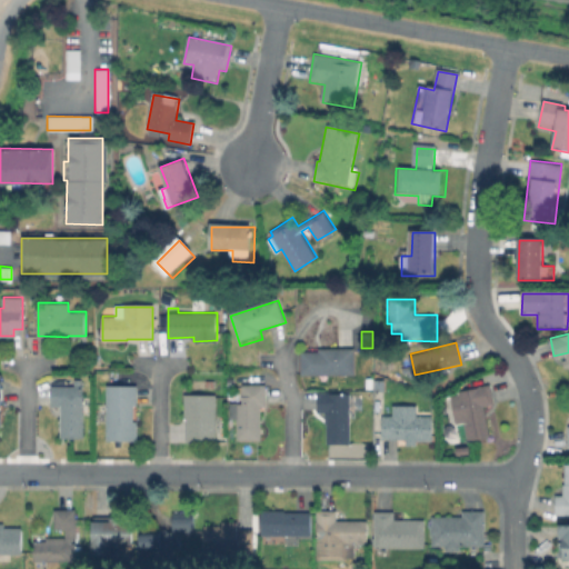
[(299,372),(299,350),(317,350),(317,345),(355,347),(353,375),(299,372)]
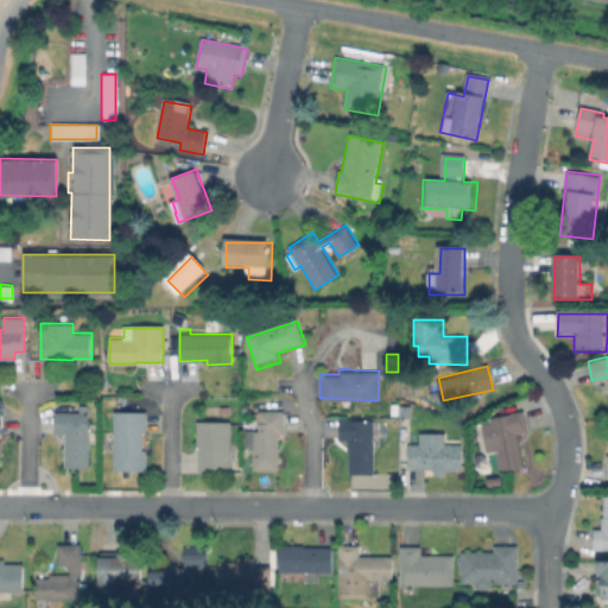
[(88,404),(88,412),(89,412),(89,467),(65,467),(65,434),(56,434),(56,411),(80,412),(80,404),(88,404)]
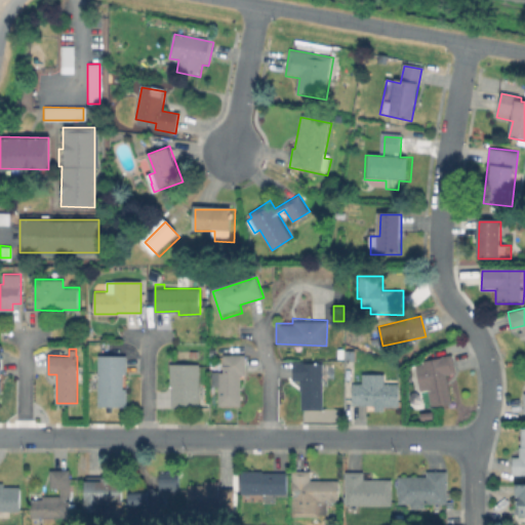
[(246,354),(246,374),(240,374),(241,405),(218,405),(218,386),(212,386),(212,371),(224,371),(224,354),(246,354)]
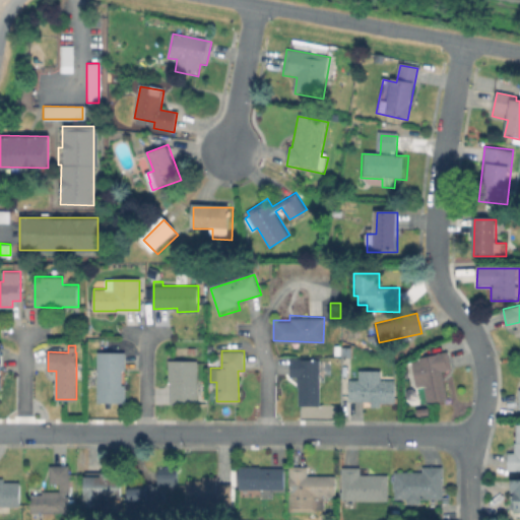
[(126,351),(126,370),(123,370),(123,384),(125,384),(125,402),(98,402),(99,351),(126,351)]
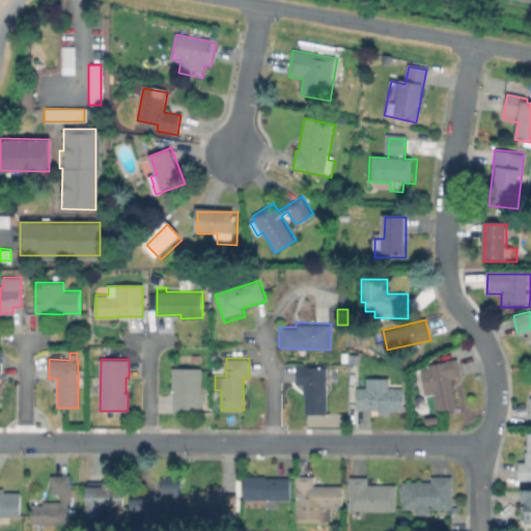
[(453,380),(459,411),(439,415),(437,399),(425,400),(420,372),(462,365),(464,378),(453,380)]
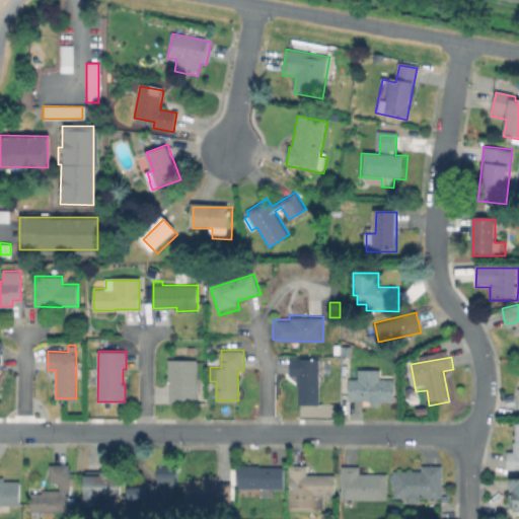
[(198,359),(198,402),(170,402),(170,380),(168,380),(168,359),(198,359)]
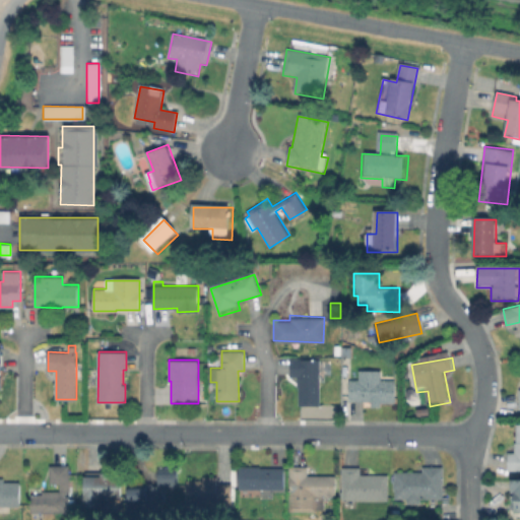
[(323,381),(322,409),(299,409),(299,381),(291,381),(291,362),(323,363),(323,381)]
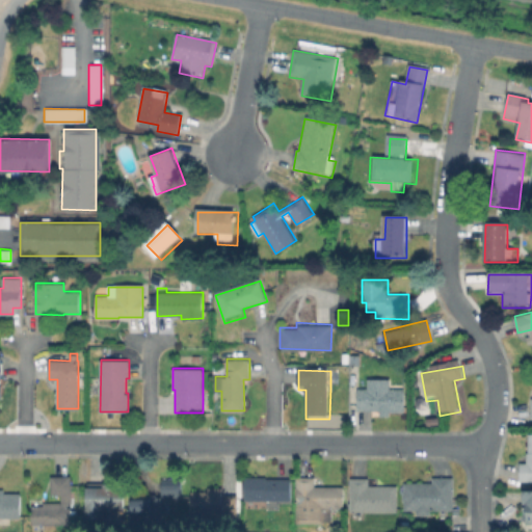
[(358,410),(358,390),(404,390),(404,411),(358,410)]
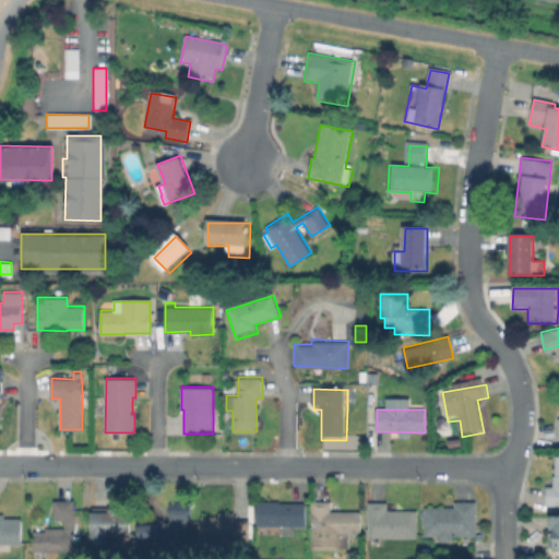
[(448,447),(447,438),(460,437),(461,445),(448,447)]
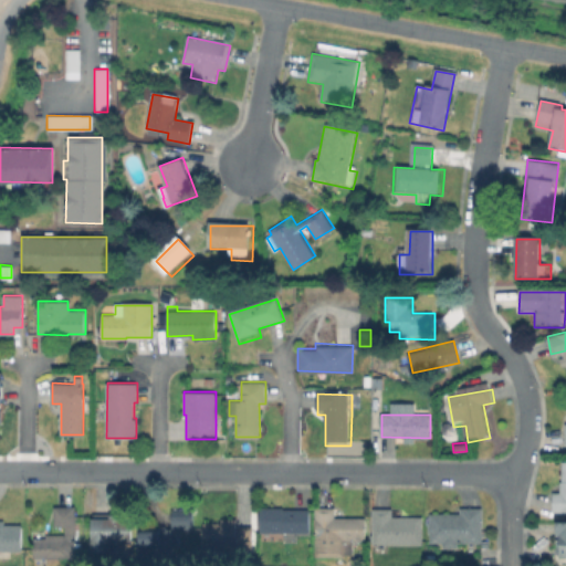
[(565,463),(565,514),(554,514),(554,495),(562,495),(562,463),(565,463)]
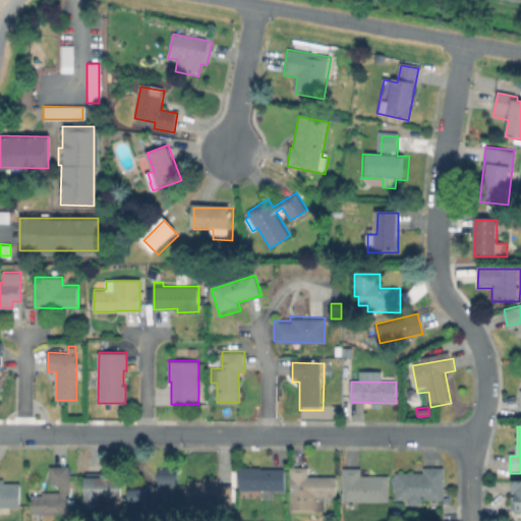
[(70,465),(71,491),(69,491),(69,497),(70,497),(71,512),(43,513),(43,512),(33,512),(33,495),(44,495),(44,491),(60,490),(60,483),(51,483),(51,465),(70,465)]
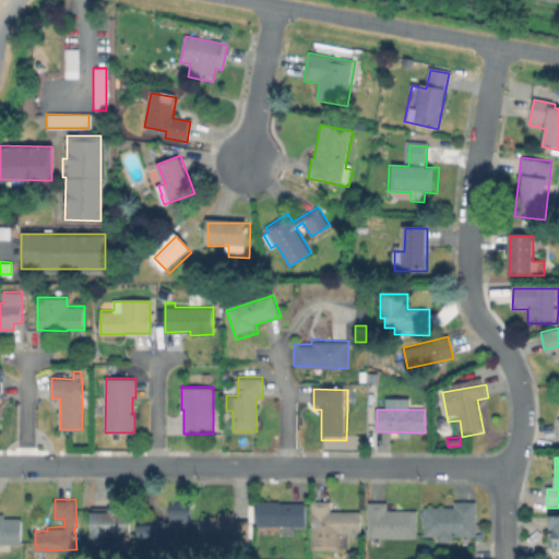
[(306,502),(306,525),(280,525),(280,532),(269,532),(269,525),(258,524),(258,500),(282,501),(282,502),(306,502)]
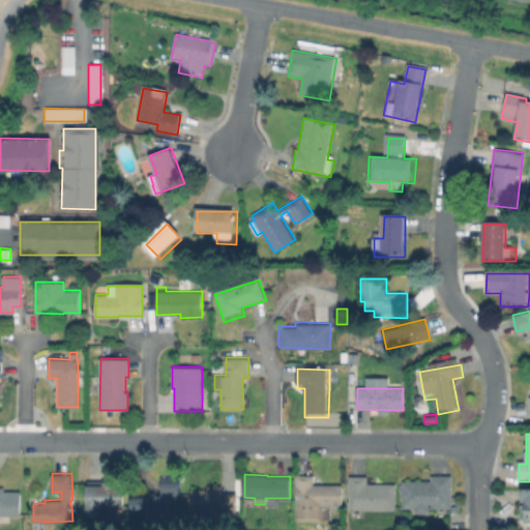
[(182,476),(184,520),(169,521),(168,495),(163,495),(162,477),(182,476)]
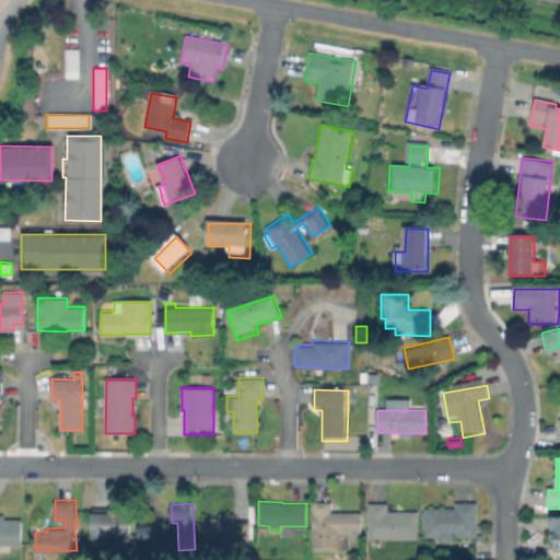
[(362,516),(362,537),(350,537),(350,552),(331,552),(331,553),(311,553),(311,505),(333,505),(333,515),(362,516)]
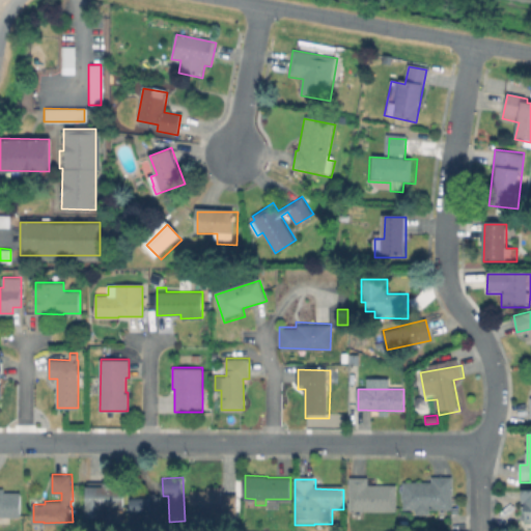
[(397,486),(397,514),(351,514),(351,480),(367,480),(367,486),(397,486)]
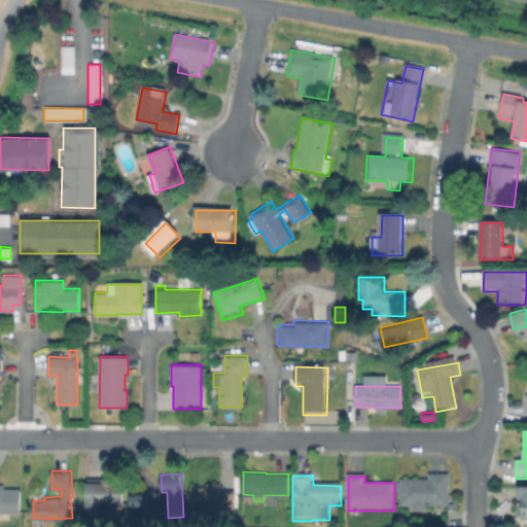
[(452,477),(452,507),(428,507),(428,515),(413,515),(413,507),(400,507),(401,477),(452,477)]
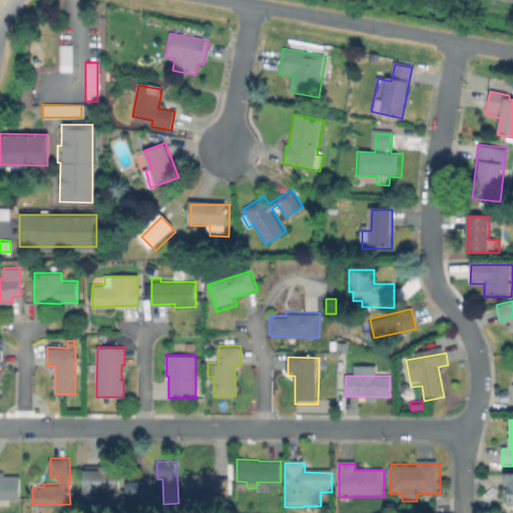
[(217,468),(217,477),(231,477),(231,502),(184,501),(185,477),(198,477),(198,468),(217,468)]
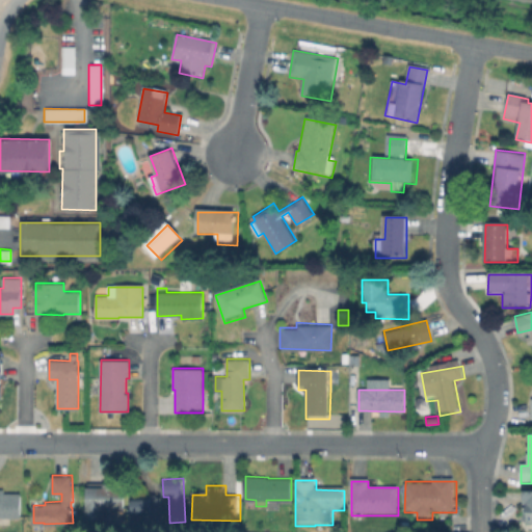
[(22,493),(21,517),(4,517),(4,523),(0,523),(0,487),(5,488),(5,491),(22,493)]
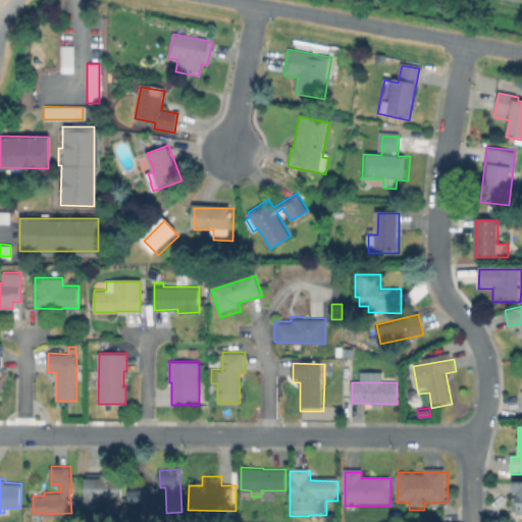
[(125,482),(125,503),(104,503),(104,512),(90,512),(90,503),(87,503),(87,481),(125,482)]
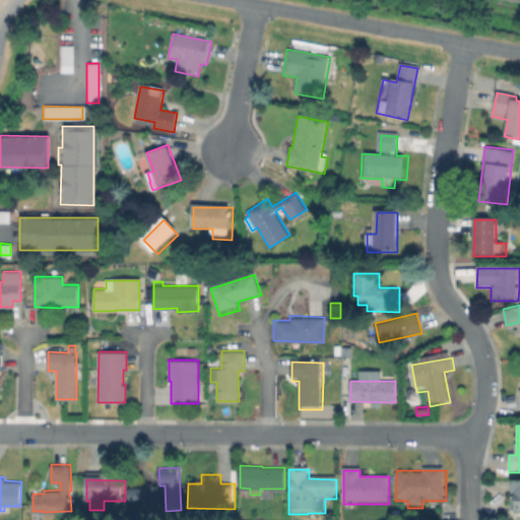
[(519,479),(519,514),(517,514),(517,503),(511,503),(512,479),(519,479)]
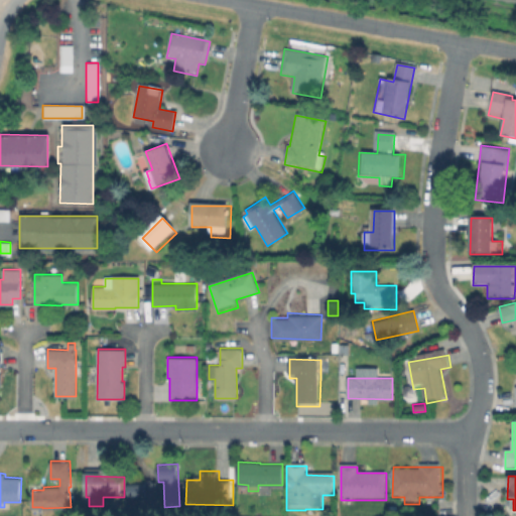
[(150,482),(150,507),(130,506),(131,481),(150,482)]
